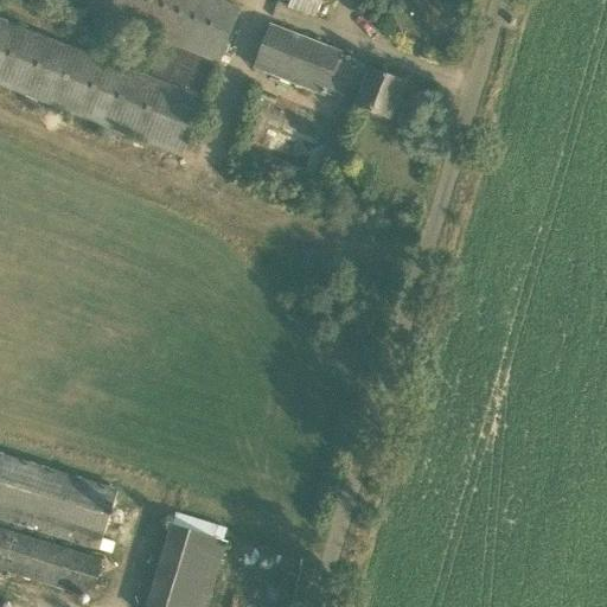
[(203,101),(217,62),(219,63),(240,10),(216,0),(56,0),(165,42),(149,80),(0,21),(0,85),(183,157),(204,101),(203,101)]
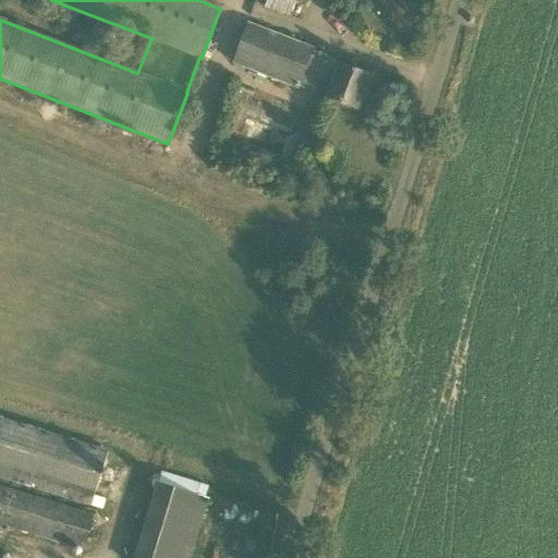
[(356,110),(370,77),(340,65),(339,68),(311,57),(313,49),(249,24),(233,63),(299,88),(299,86),(327,98),(356,110)]
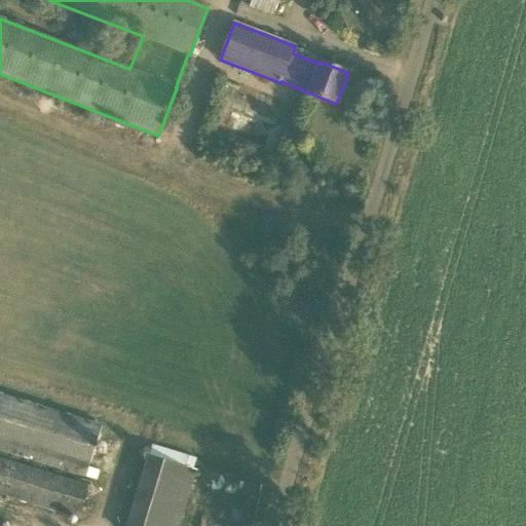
[(0,395),(0,450),(86,477),(102,426),(0,395)]
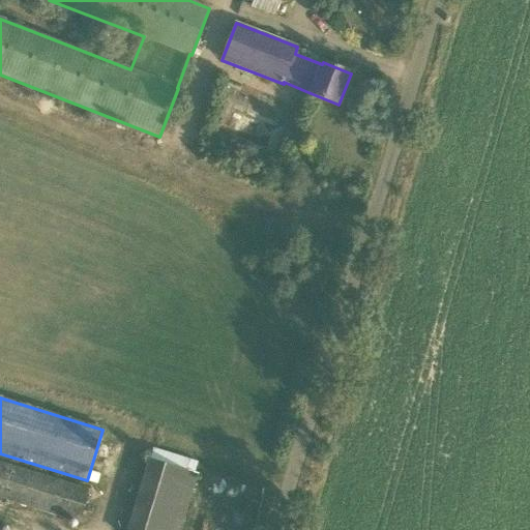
[(150,460),(145,475),(127,529),(180,529),(193,490),(198,475),(150,460)]
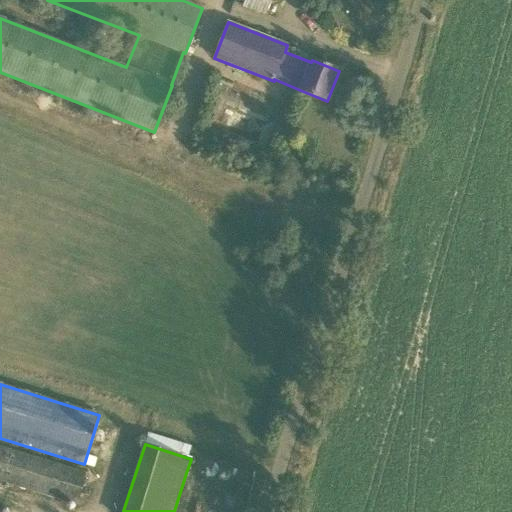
[(0,480),(77,504),(87,474),(0,447),(0,480)]
